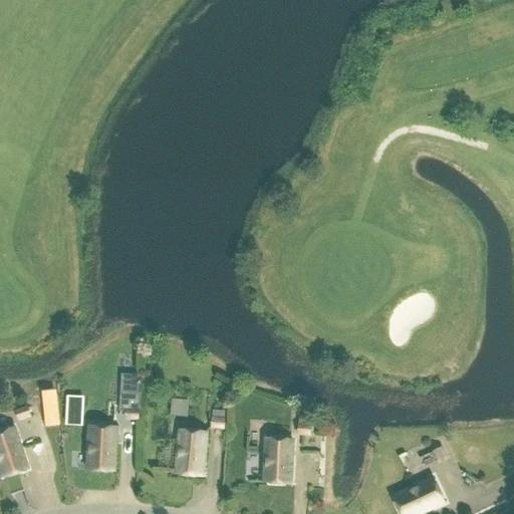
[(27,409),(16,413),(19,420),(30,416),(27,409)]
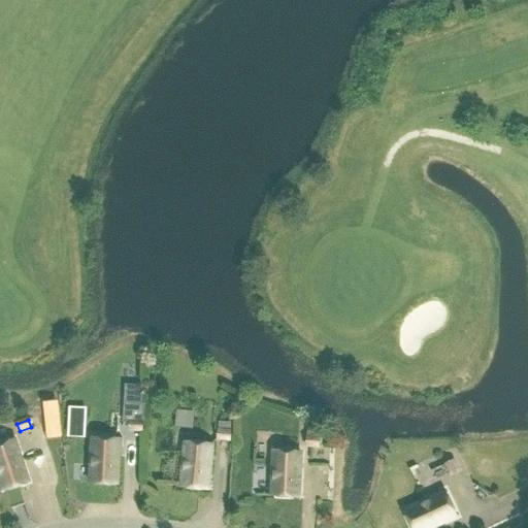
[(130,422),(129,430),(141,430),(142,423),(130,422)]
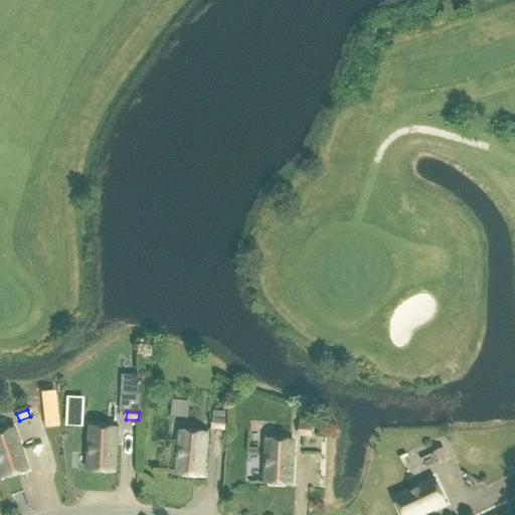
[(223,428),(224,420),(212,419),(211,427),(223,428)]
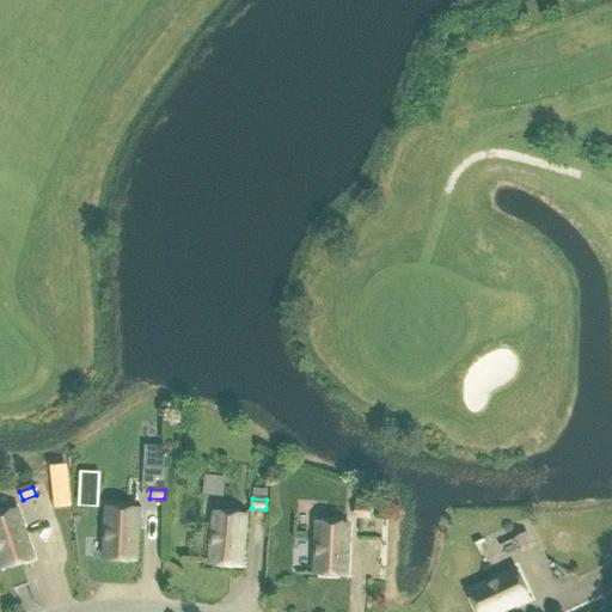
[(19,510),(28,532),(41,527),(32,506),(19,510)]
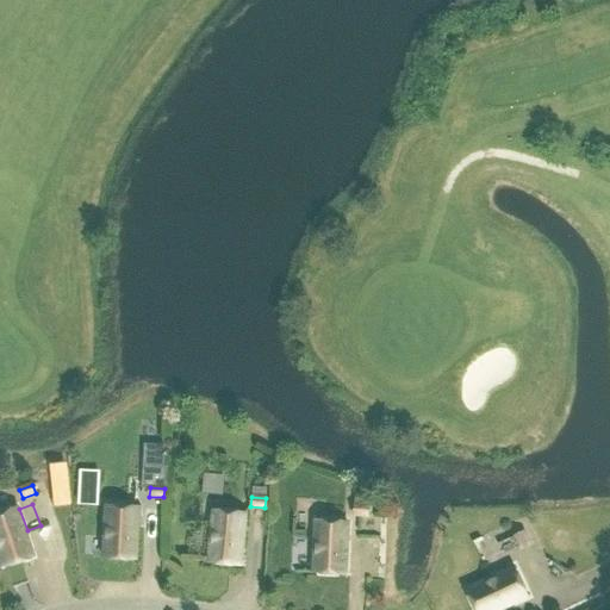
[(104,558),(135,560),(138,508),(106,505),(104,558)]
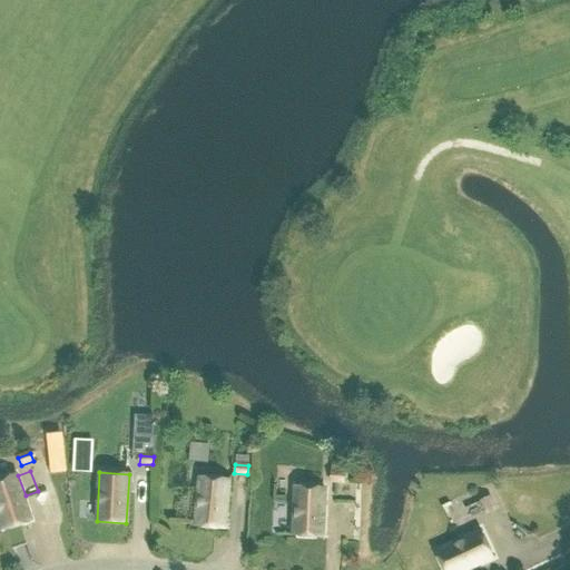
[(331,472),(331,481),(344,482),(344,473),(331,472)]
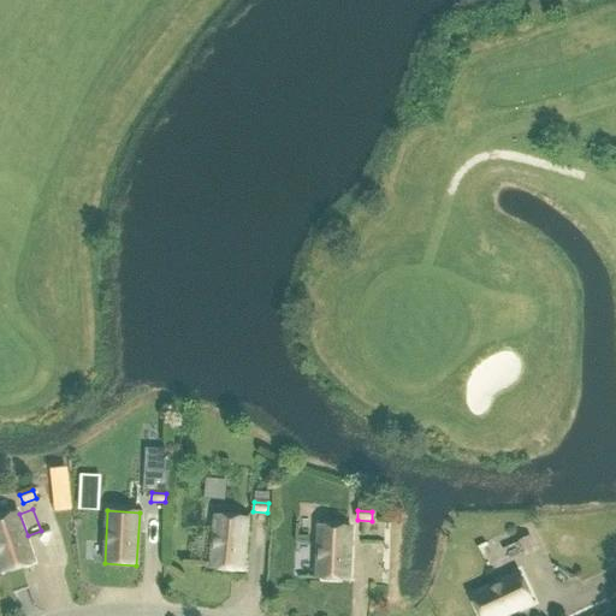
[(34,563),(17,513),(0,517),(0,564),(3,573),(34,563)]
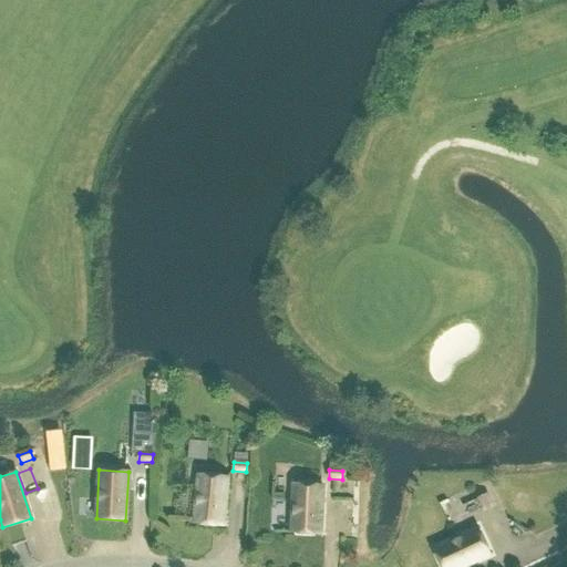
[(193,523),(223,526),(227,477),(198,474),(193,523)]
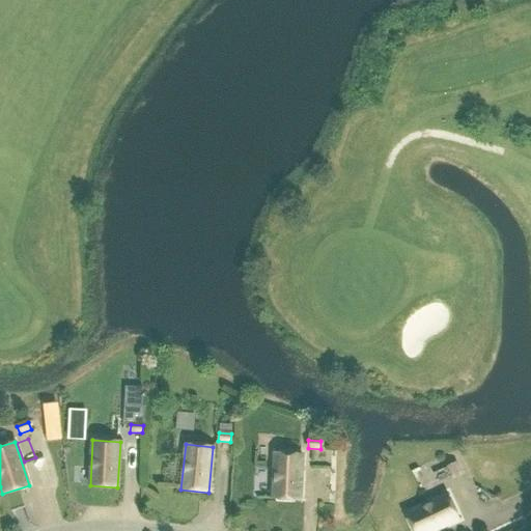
[(300,500),(302,454),(275,453),(273,499),(300,500)]
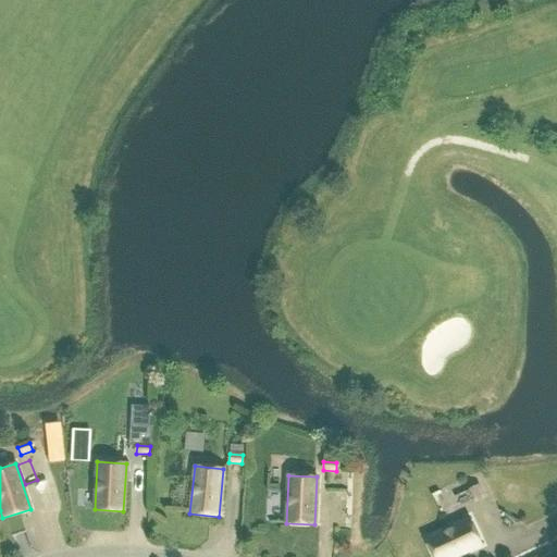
[(470,490),(475,502),(483,498),(478,486),(470,490)]
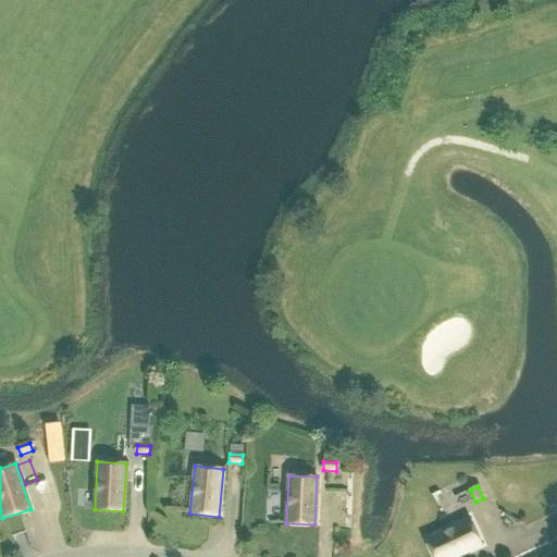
[(428,541),(434,556),(461,556),(483,547),(471,520),(428,541)]
